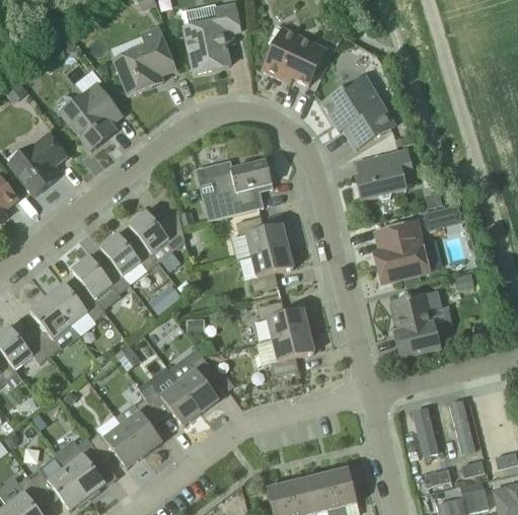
[(155,4),(154,0),(138,0),(142,9),(155,4)]
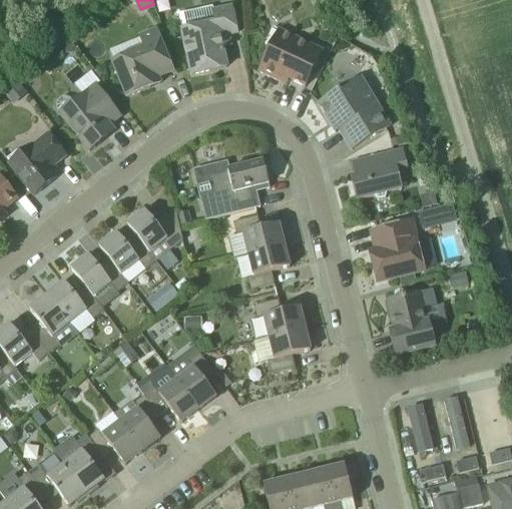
[(219,34),(236,31),(230,4),(212,8),(211,3),(176,11),(180,28),(181,28),(190,72),(226,65),(219,34)]
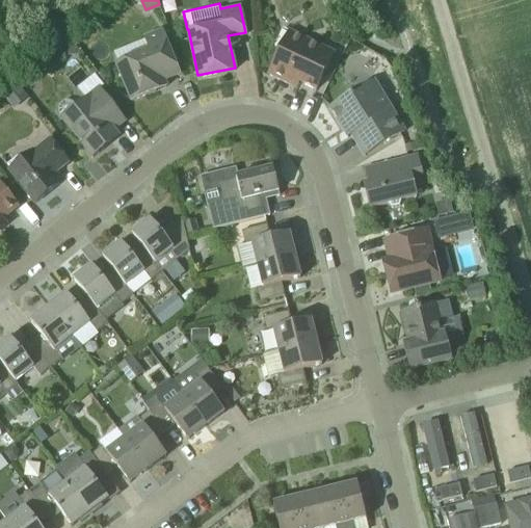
[(334,51),(289,29),(283,26),(274,43),(281,46),(268,72),(287,81),(290,76),(316,88),(334,51)]
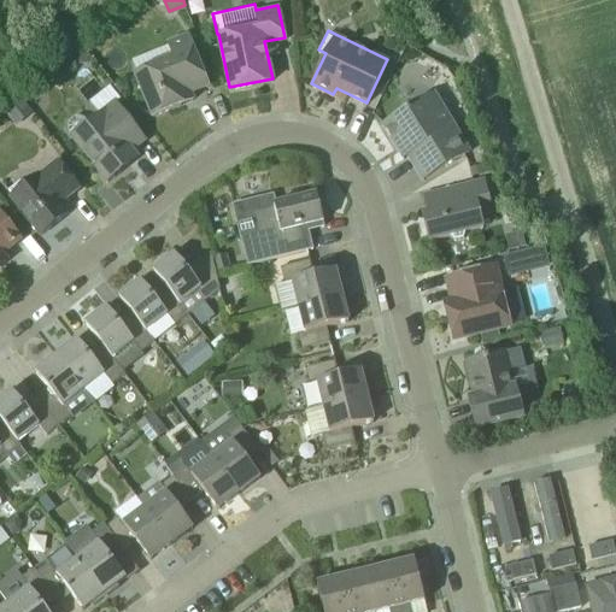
[(189,90),(207,83),(187,35),(168,42),(174,56),(135,71),(152,115),(193,98),(189,90)]
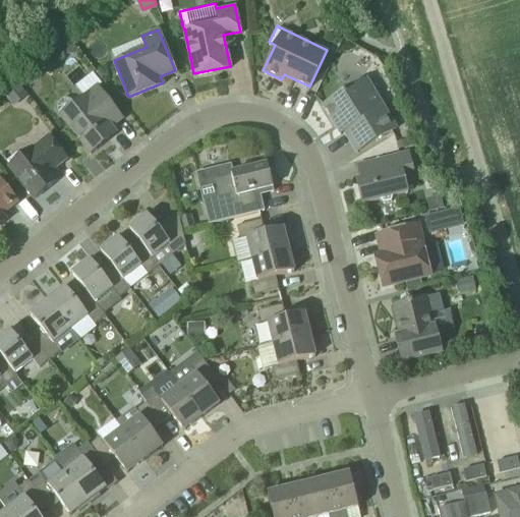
[(77,48),(70,40),(62,47),(66,51),(72,52),(77,48)]
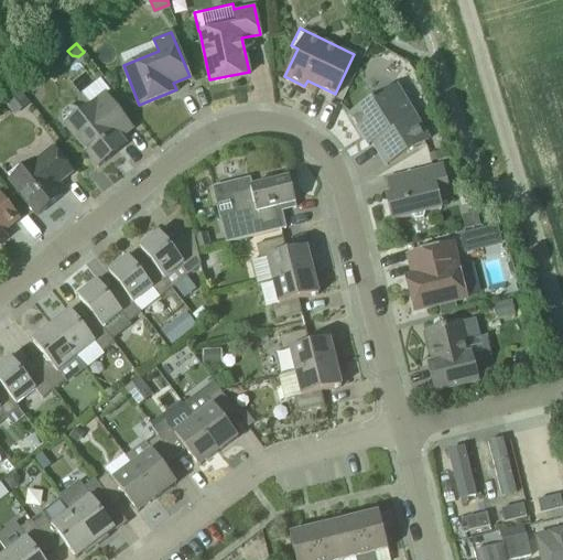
[(19,88),(3,100),(13,112),(29,100),(19,88)]
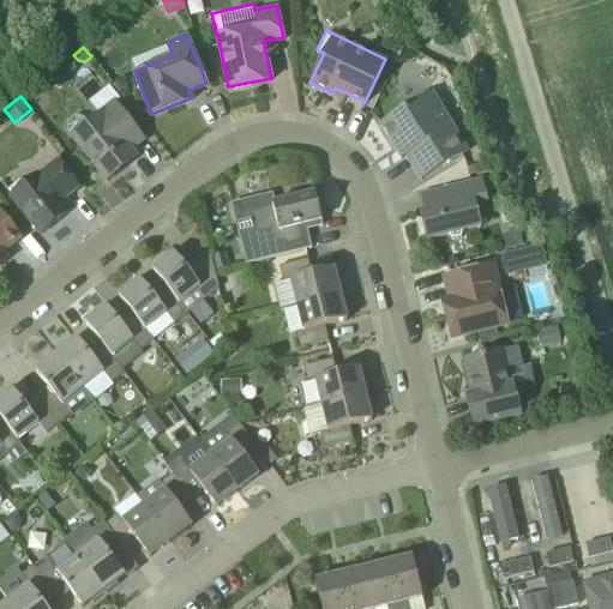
[(440,130),(420,98),(380,122),(401,156),(406,152),(420,176),(467,149),(451,124),(440,130)]
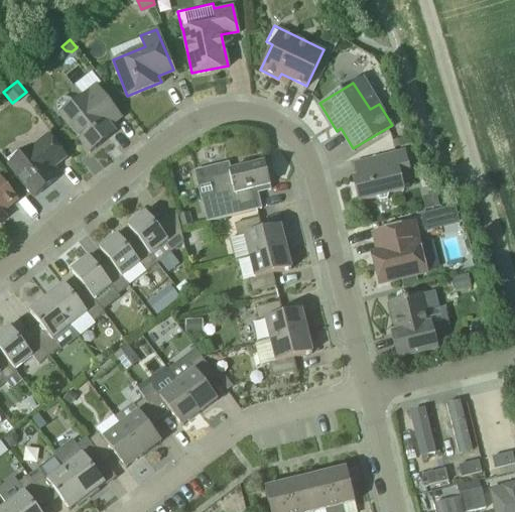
[(96,84),(74,102),(71,98),(67,96),(62,96),(56,100),(56,104),(56,109),(59,113),(90,150),(115,131),(109,124),(120,115),(96,84)]
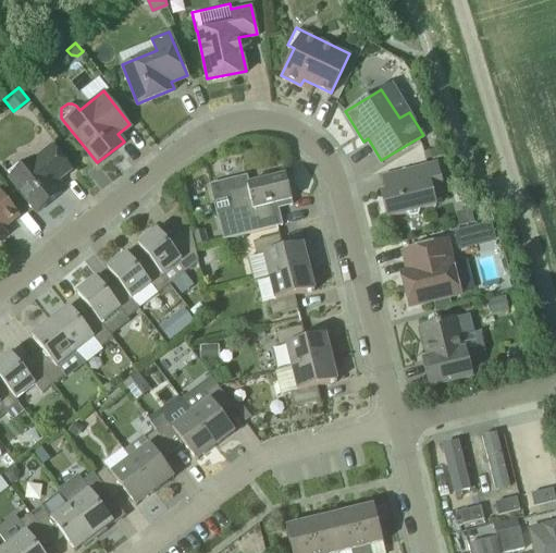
[(10,175),(37,210),(60,192),(52,182),(70,168),(52,145),(35,159),(33,158),(10,175)]
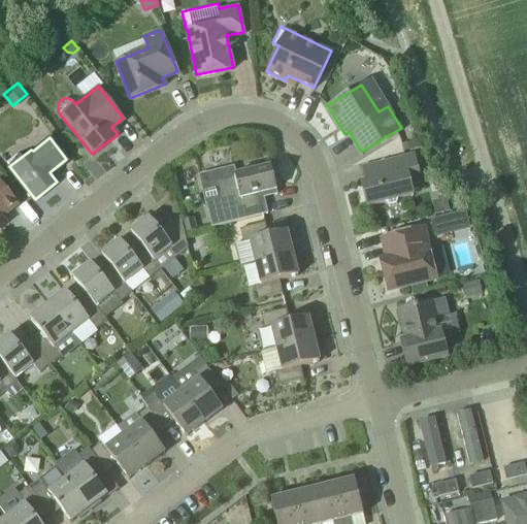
[(383,175),(361,181),(367,205),(385,200),(388,204),(396,202),(398,197),(413,194),(408,175),(419,173),(414,153),(380,161),(383,175)]
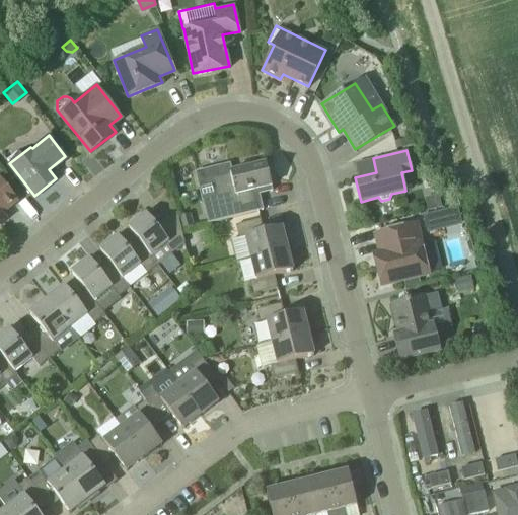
[(271,181),(266,159),(230,168),(229,162),(219,165),(218,159),(206,162),(196,165),(200,184),(216,179),(222,204),(255,196),(252,187),(271,181)]
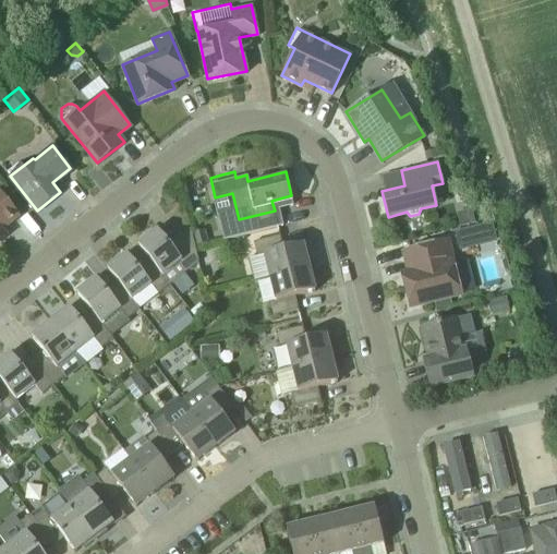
[(0,239),(7,235),(1,228),(17,214),(0,190),(0,239)]
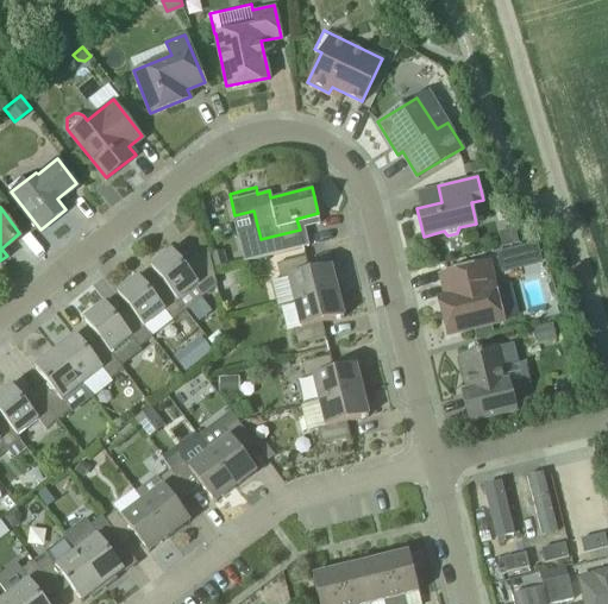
[(513,225),(496,228),(500,244),(516,240),(513,225)]
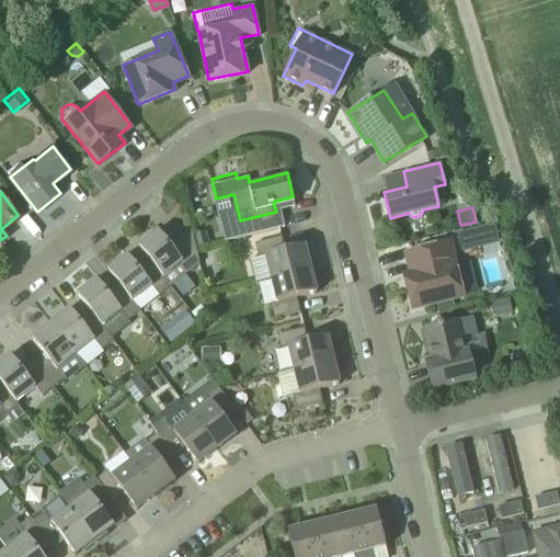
[(206,228),(193,231),(196,245),(208,241),(206,228)]
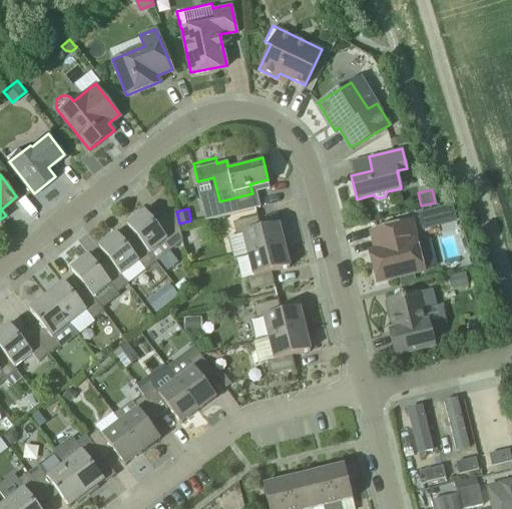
[(140,240),(156,260),(173,245),(173,246),(182,239),(180,230),(176,216),(167,218),(157,226),(144,209),(140,212),(138,210),(129,217),(131,220),(126,223),(140,240)]
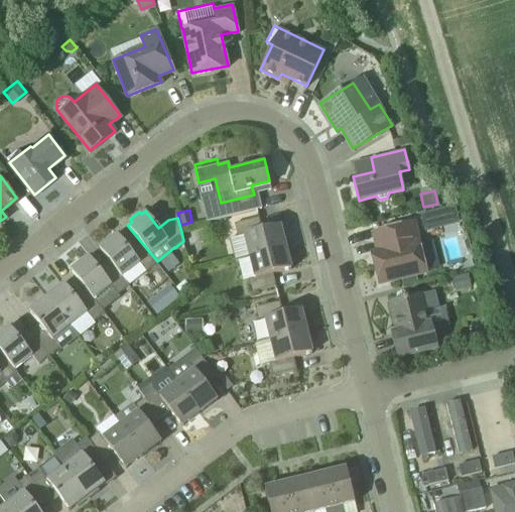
[(249,256),(285,247),(286,247),(285,244),(280,224),(262,228),(258,216),(234,222),(237,234),(244,233),(249,256)]
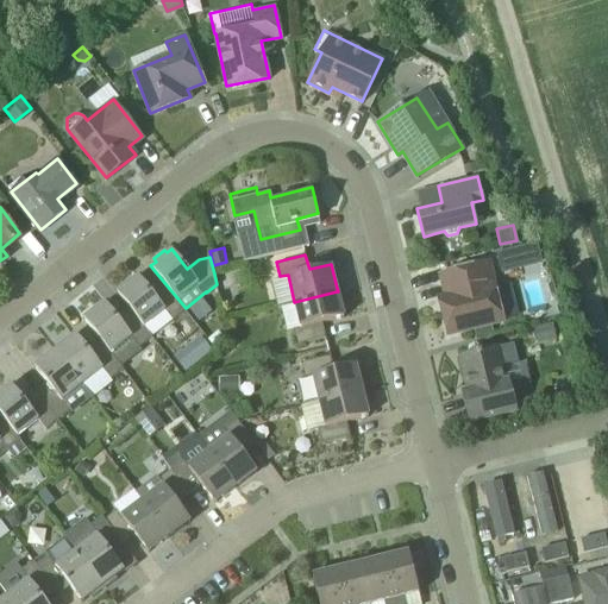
[(489,322),(502,320),(502,318),(506,314),(508,309),(508,306),(508,302),(506,297),(503,295),(500,293),(495,291),(494,285),(488,262),(440,274),(446,296),(439,299),(447,333),(489,322)]
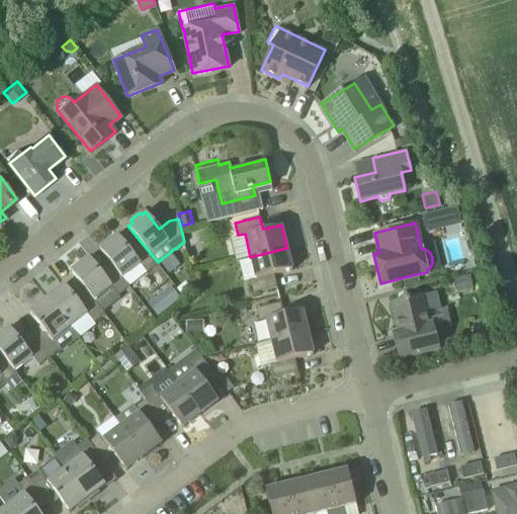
[(112,265),(122,276),(140,262),(147,271),(158,262),(142,243),(131,251),(117,234),(113,238),(111,235),(102,243),(103,245),(99,248),(112,265)]
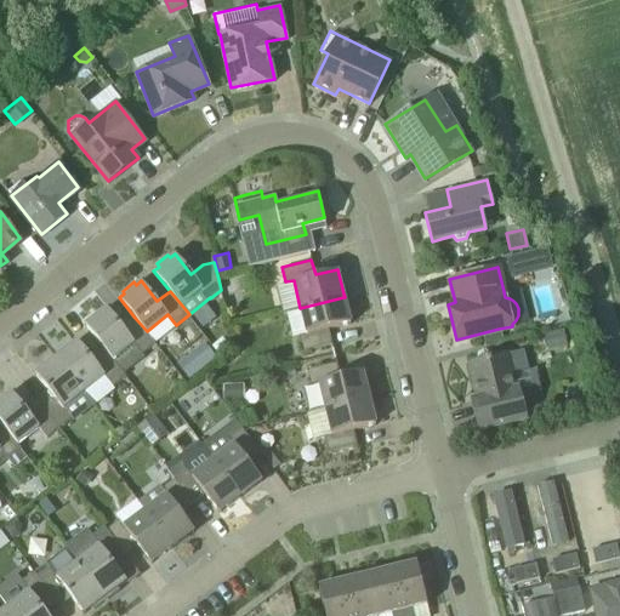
[(302,349),(331,342),(328,328),(351,321),(343,297),(300,308),(307,332),(299,335),(302,349)]
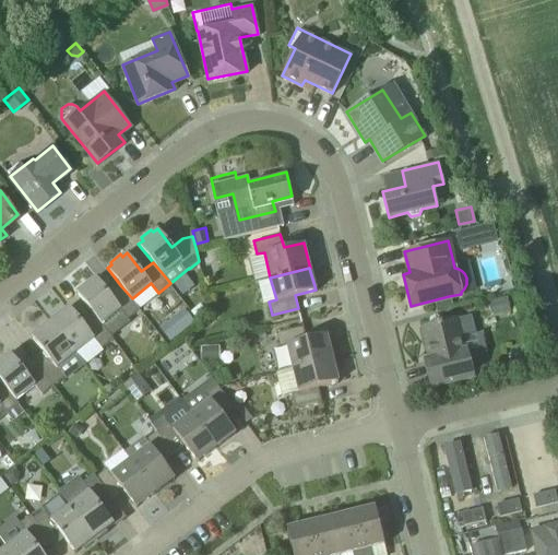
[(140,307),(132,298),(121,286),(110,295),(96,276),(91,281),(90,279),(79,286),(81,288),(76,292),(95,316),(102,322),(120,308),(128,317),(140,307)]
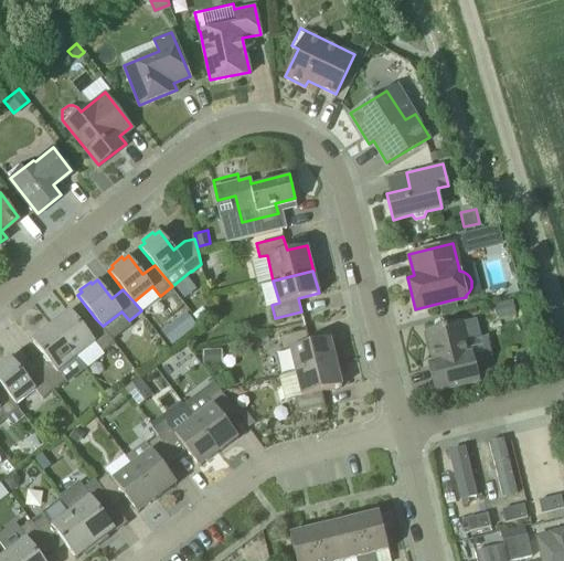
[(169,289),(160,296),(171,309),(180,303),(169,289)]
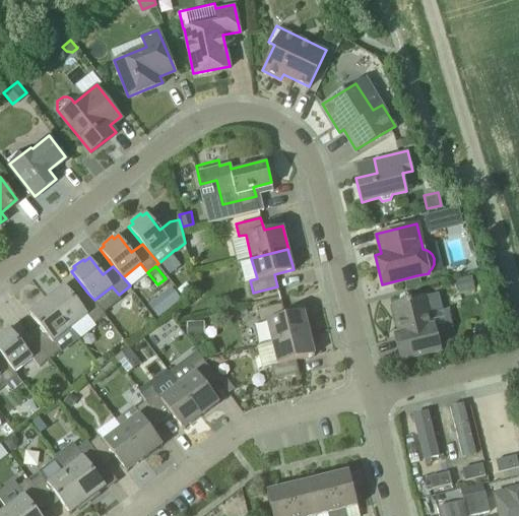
[(470,273),(455,276),(458,291),(473,288),(470,273)]
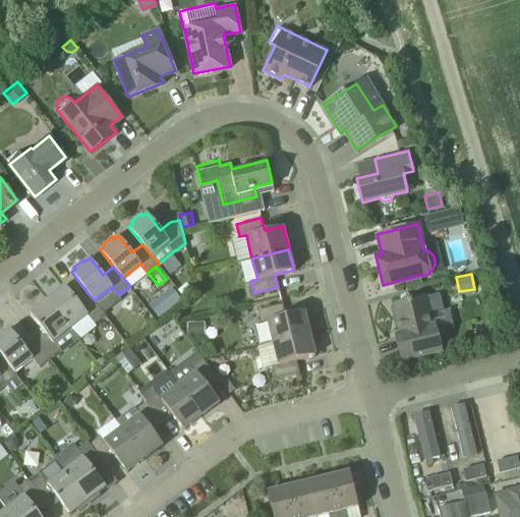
[(105,313),(95,300),(89,294),(78,302),(65,285),(58,291),(56,288),(45,297),(69,328),(88,314),(94,323),(105,313)]
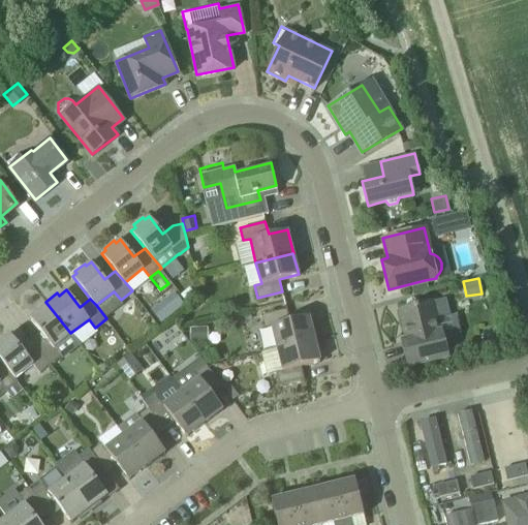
[(432,300),(424,302),(399,308),(406,338),(401,339),(408,366),(447,356),(441,330),(439,330),(437,318),(451,314),(446,297),(432,300)]
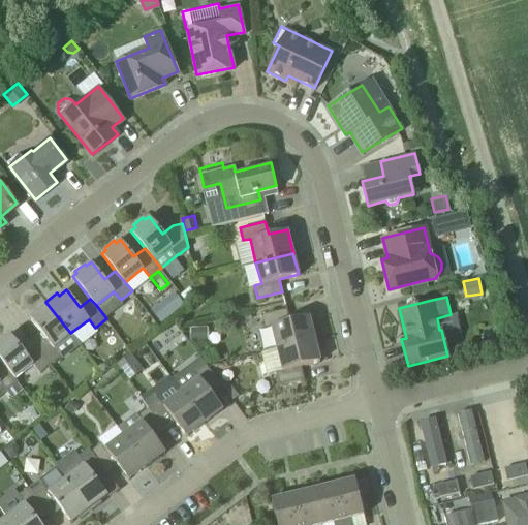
[(53,346),(70,333),(45,302),(35,310),(37,312),(30,318),(43,335),(34,343),(50,364),(60,356),(53,346)]
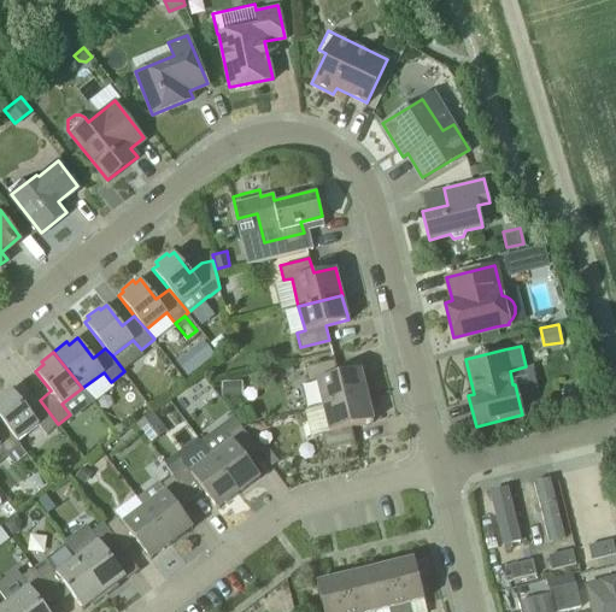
[(338,374),(334,358),(305,365),(309,381),(316,378),(323,405),(367,394),(367,392),(365,393),(359,368),(338,374)]
